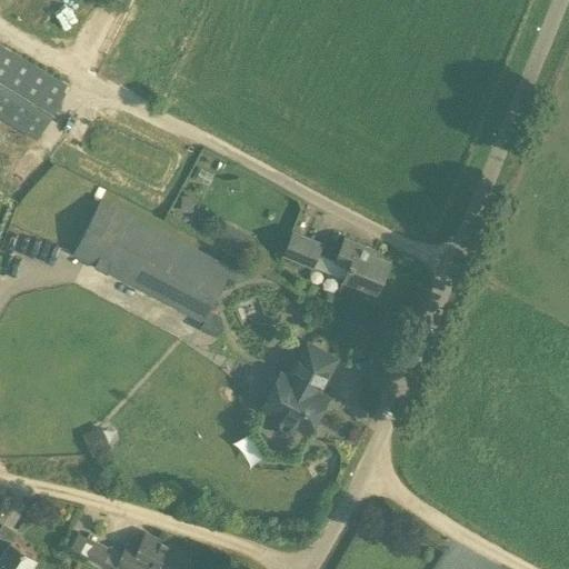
[(67,85),(0,43),(0,117),(36,138),(67,85)]
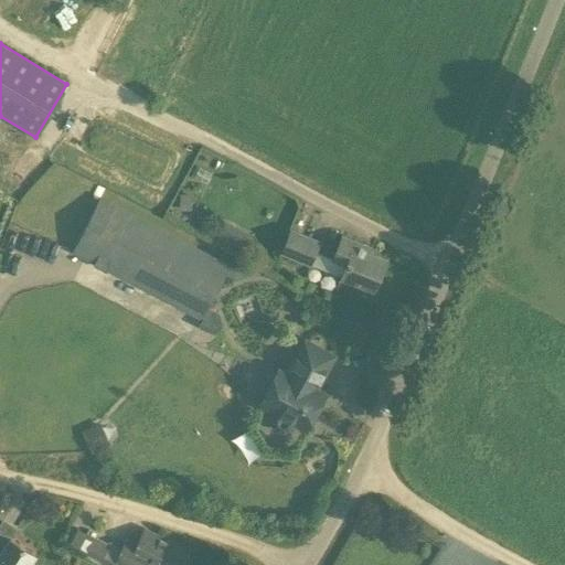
[(231,264),(100,195),(71,253),(202,321),(231,264)]
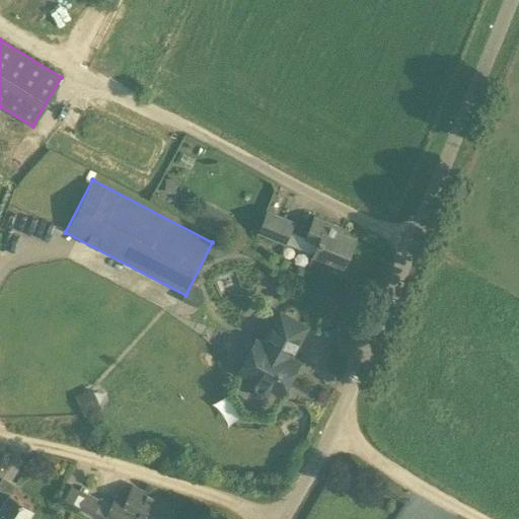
[(206,204),(201,220),(227,228),(232,211),(206,204)]
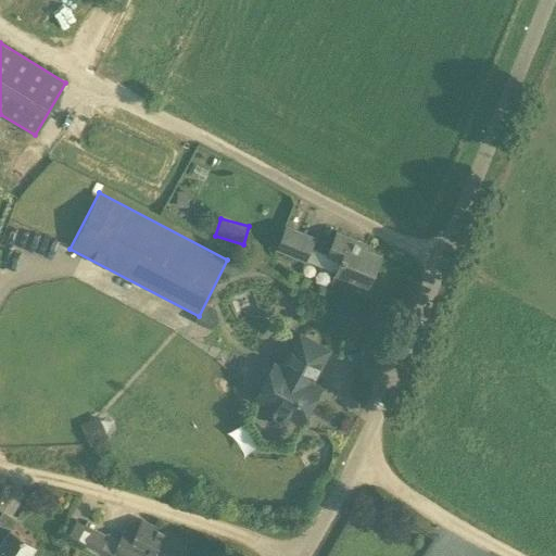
[(287,225),(277,250),(306,262),(316,237),(287,225)]
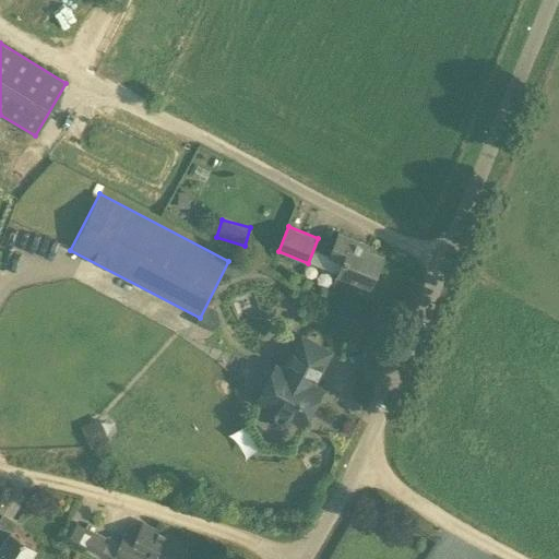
[(337,274),(369,287),(382,257),(366,249),(368,245),(339,233),(329,258),(342,263),(337,274)]
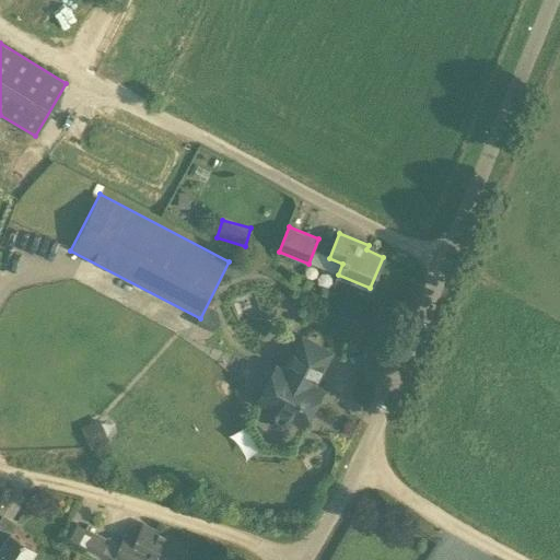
[(284,370),(277,365),(258,400),(304,424),(323,389),(314,385),(331,352),(302,337),(284,370)]
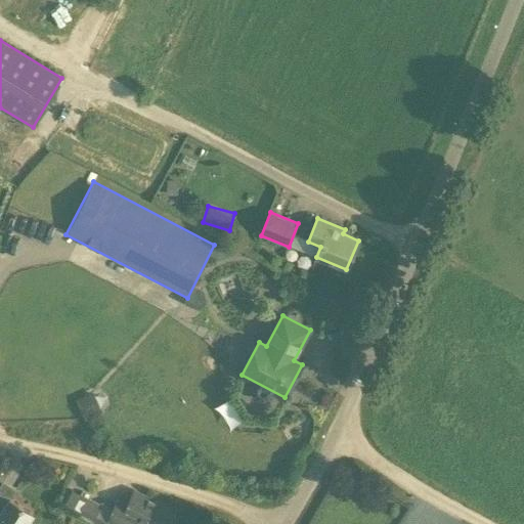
[(0,523),(25,523),(33,513),(0,490),(0,523)]
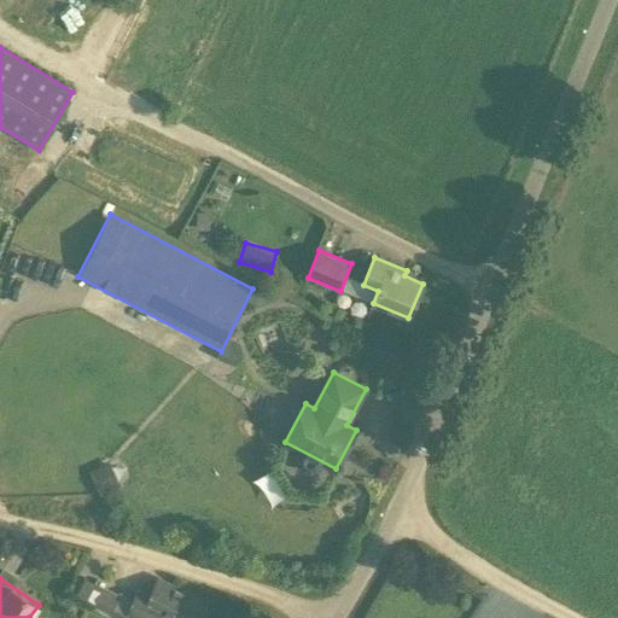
[(134,617),(157,617),(158,616),(163,617),(196,617),(205,601),(157,578),(151,594),(140,588),(134,599),(127,614),(134,617)]
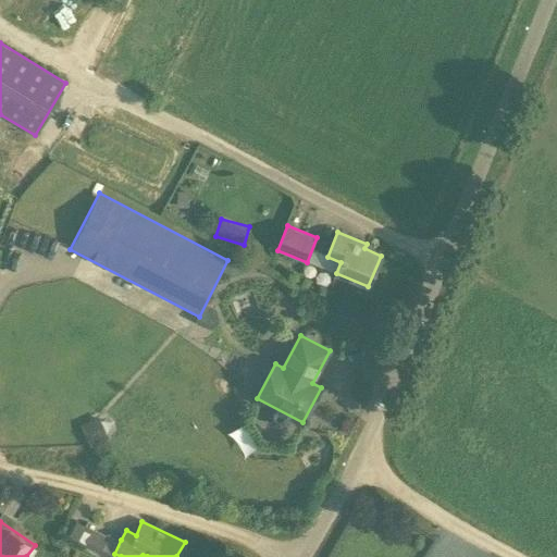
[(77,541),(99,552),(107,536),(86,525),(77,541)]
